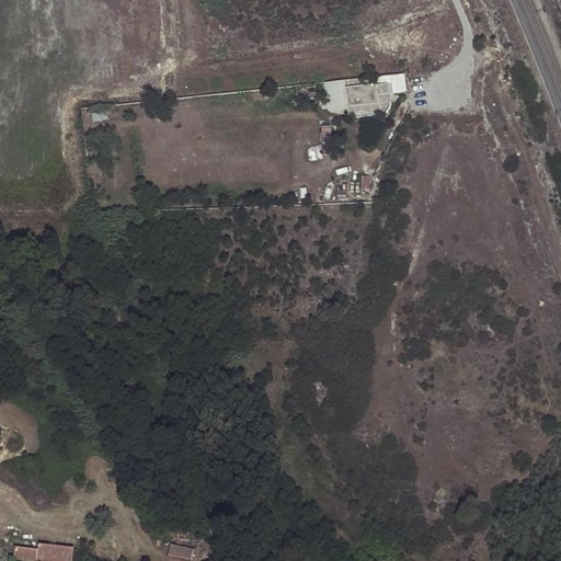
[(407,91),(404,75),(390,76),(392,93),(407,91)]
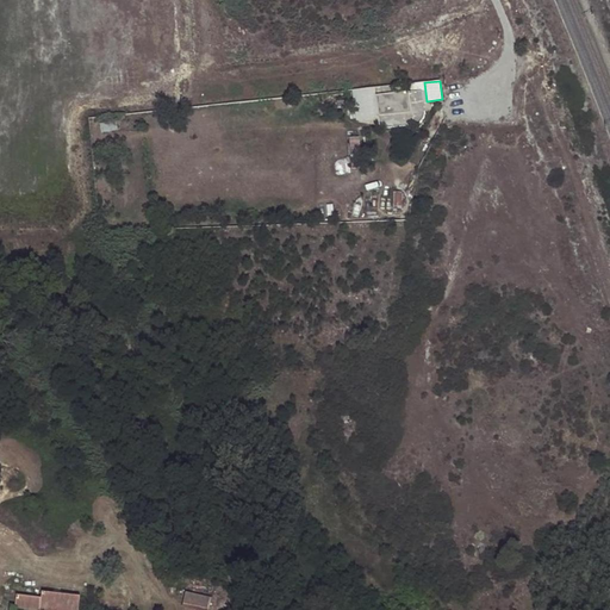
[(425,111),(423,91),(409,92),(377,95),(380,117),(412,112),(425,111)]
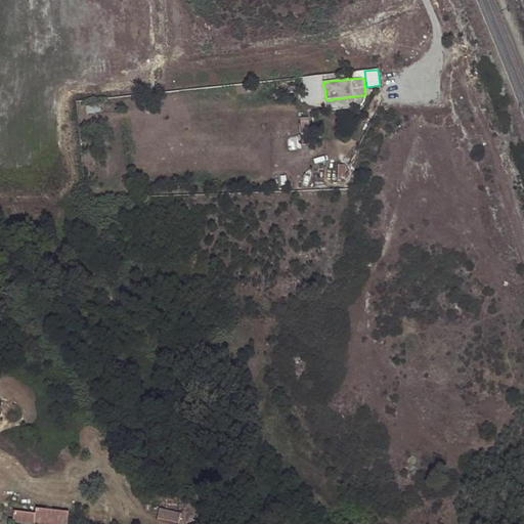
[(354,96),(326,100),(328,111),(356,107),(359,106),(361,105),(364,102),(365,99),(365,97),(365,95),(354,96)]
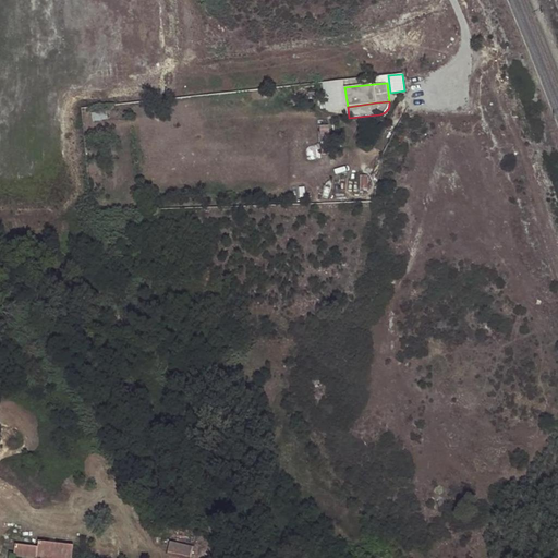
[(328,156),(326,129),(318,129),(319,156),(328,156)]
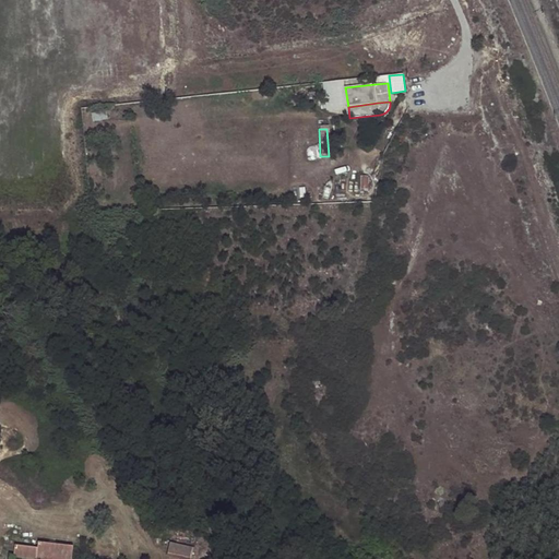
[(37,543),(37,548),(36,558),(71,558),(73,547),(37,543)]
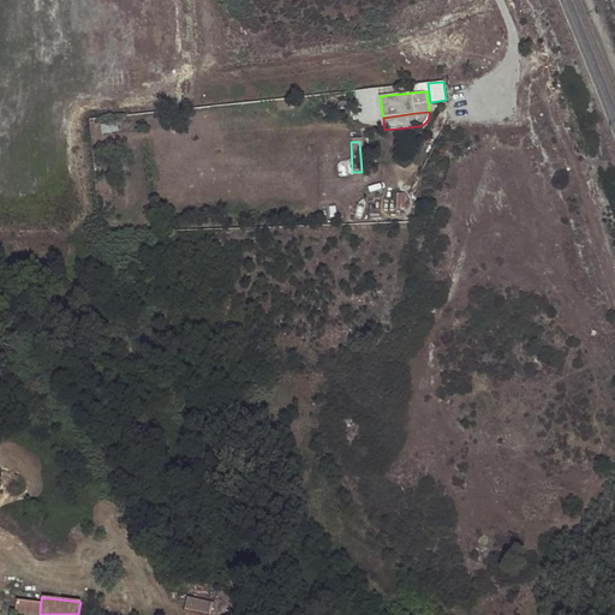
[(216,614),(220,602),(212,599),(208,614),(216,614)]
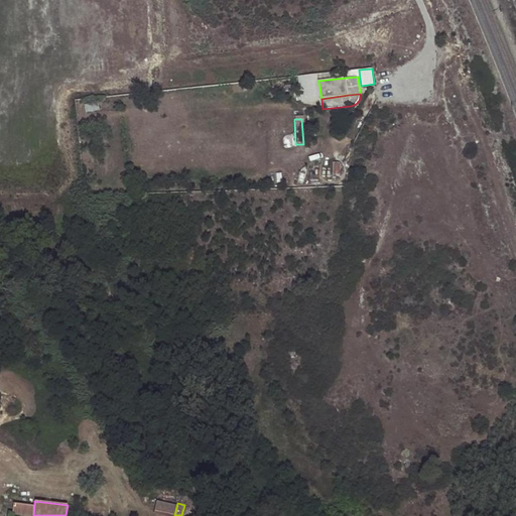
[(26,515),(33,515),(34,506),(13,504),(12,515),(26,515)]
